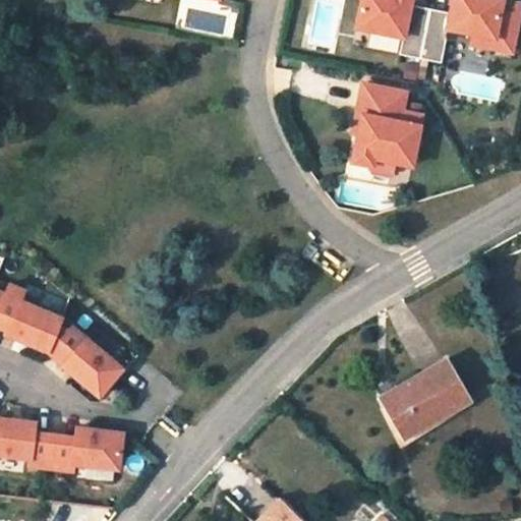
[(421,58),(431,8),(411,4),(411,0),(361,0),(356,26),(404,37),(400,54),(421,58)]
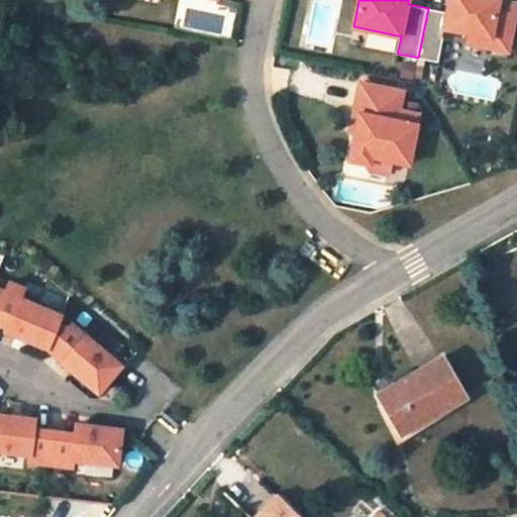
[(509,52),(516,8),(516,2),(502,0),(449,0),(448,7),(447,12),(428,8),(418,58),(438,62),(445,28),(491,36),(489,46),(509,52)]
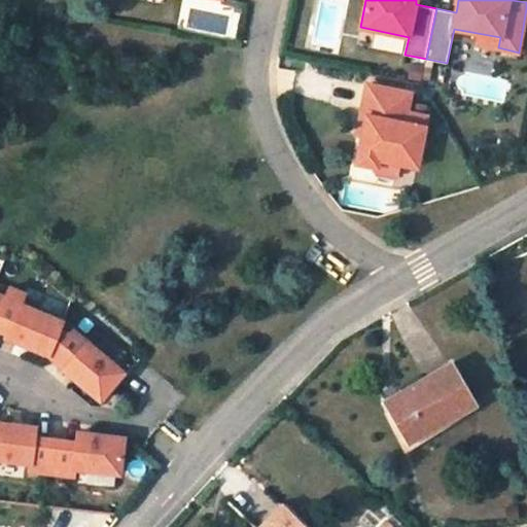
[(498,47),(500,37),(480,34),(478,43),(498,47)]
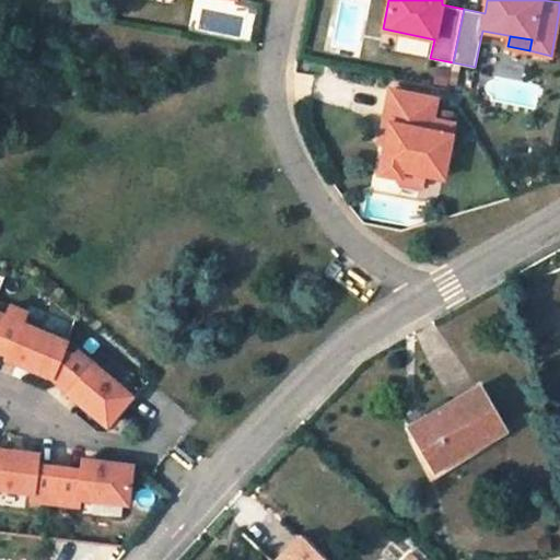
[(450,71),(439,69),(436,81),(447,83),(450,71)]
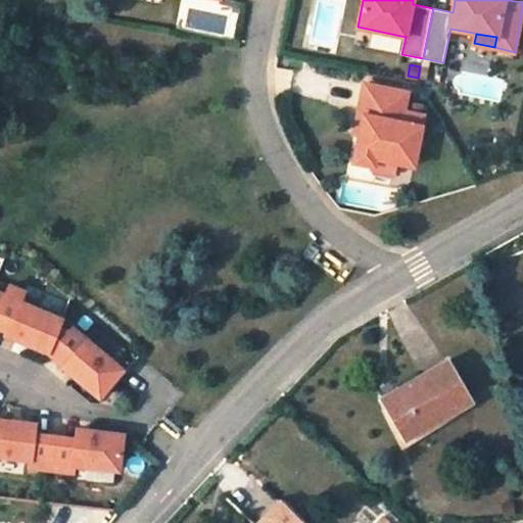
[(429,67),(422,66),(420,78),(427,79),(429,67)]
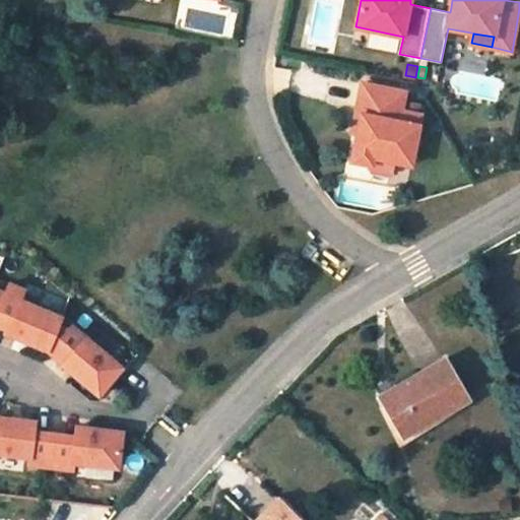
[(411,165),(421,114),(402,111),(405,91),(363,82),(356,114),(362,115),(358,134),(352,160),(372,165),(374,157),(394,160),(411,165)]
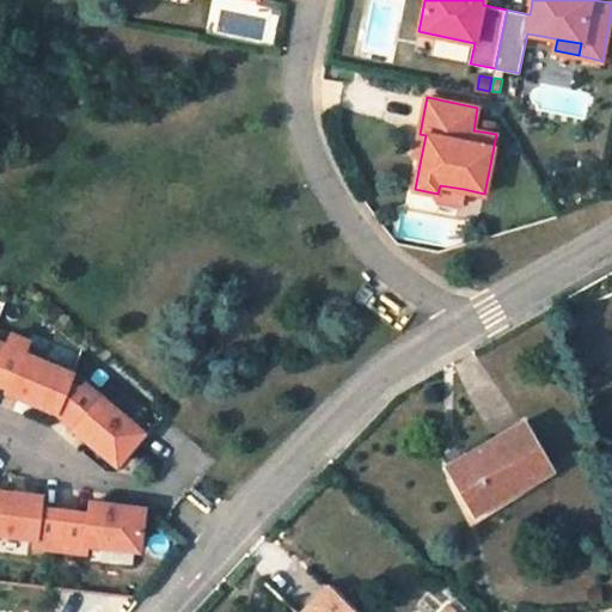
[(421,158),(426,135),(420,134),(415,157),(421,158)]
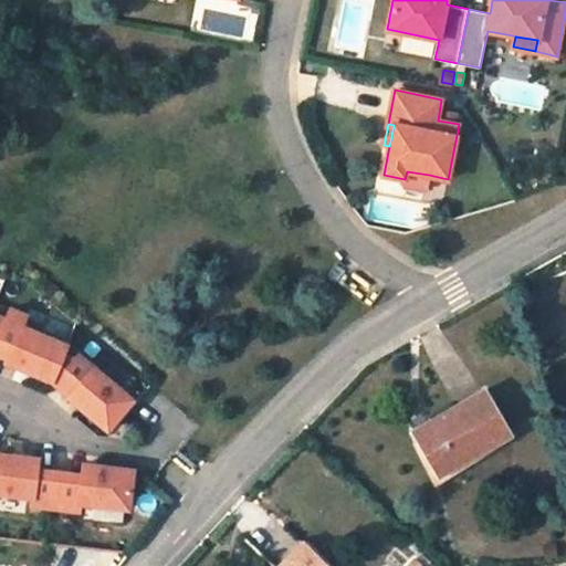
[(426,187),(429,175),(407,171),(405,179),(405,182),(426,187)]
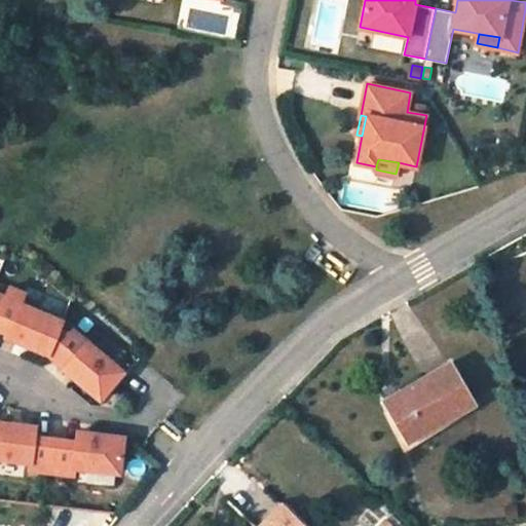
[(10,287),(5,297),(0,309),(0,330),(6,333),(5,336),(48,354),(60,329),(63,322),(21,304),(25,294),(10,287)]
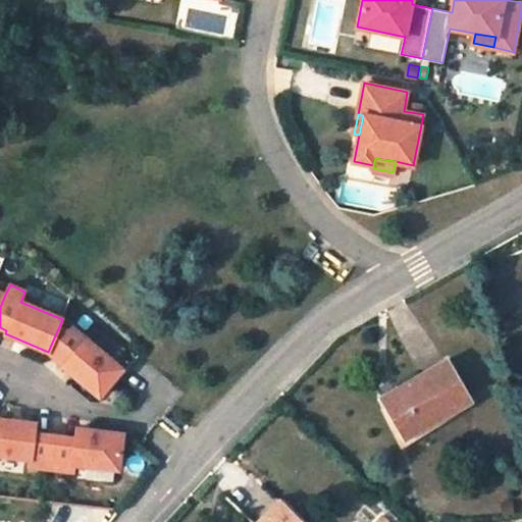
[(69,331),(59,326),(48,352),(64,365),(63,366),(99,396),(122,369),(72,327),(69,331)]
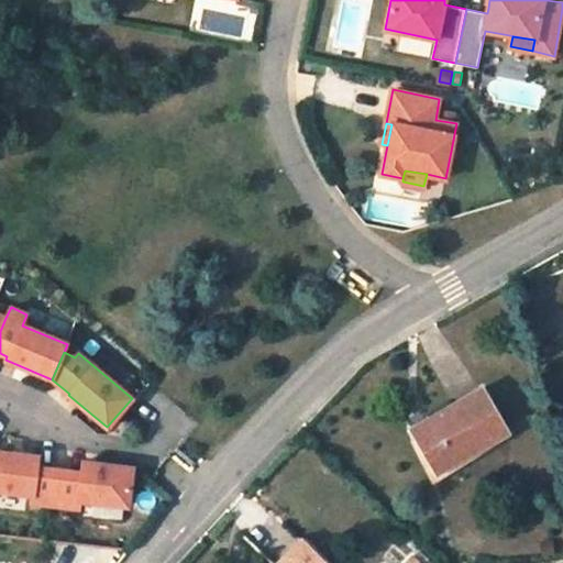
[(483,387),(415,427),(439,472),(508,431),(483,387)]
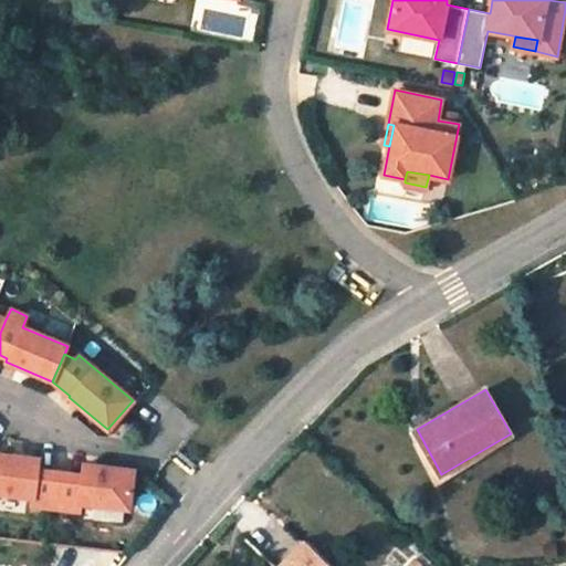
[(50,505),(53,471),(37,469),(39,458),(0,453),(0,492),(32,495),(31,504),(50,505)]
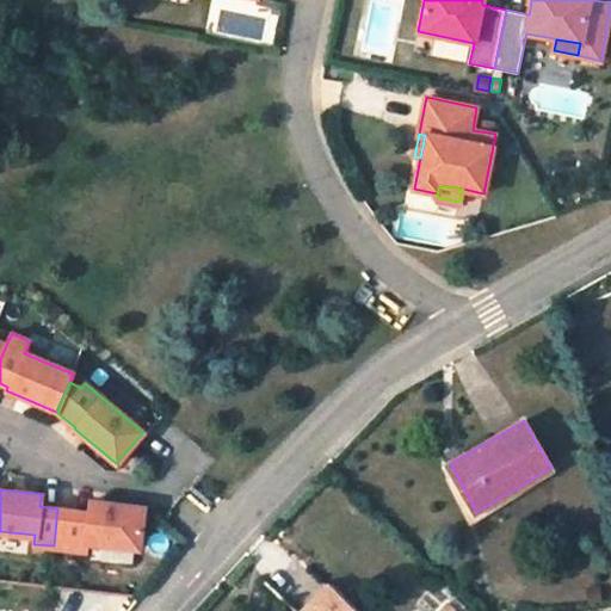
[(88,512),(57,508),(54,545),(85,550),(86,542),(139,548),(143,507),(91,500),(88,512)]
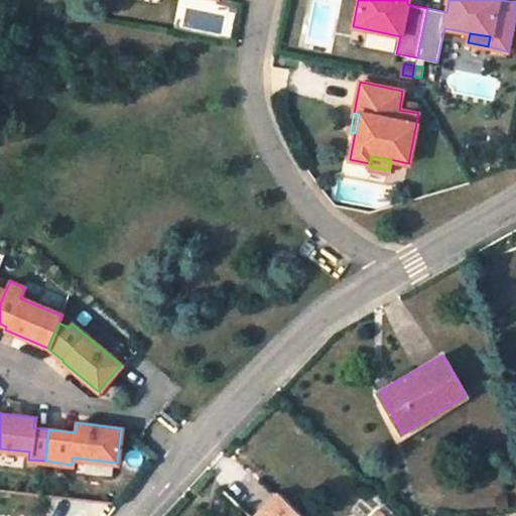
[(298,515),(277,494),(254,515),(298,515)]
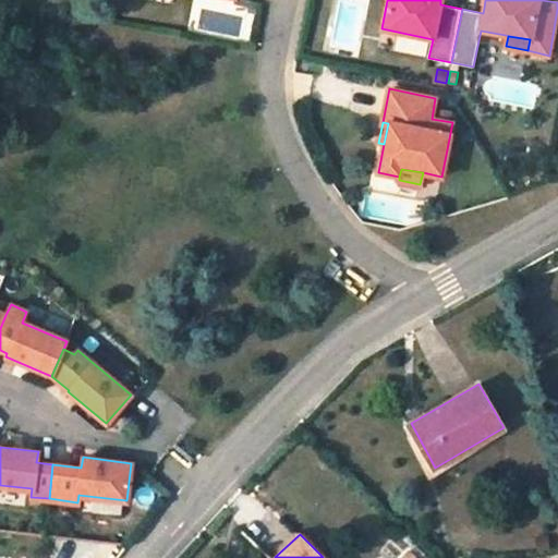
[(537,536),(537,546),(549,546),(549,535),(537,536)]
